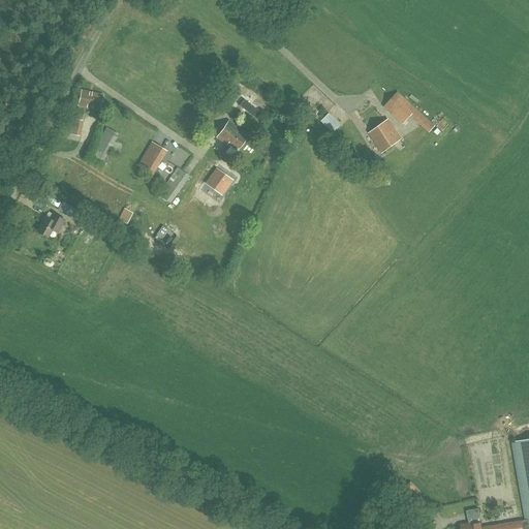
[(93,105),(92,107),(100,110),(103,94),(82,90),(79,104),(87,106),(88,103),(93,105)]
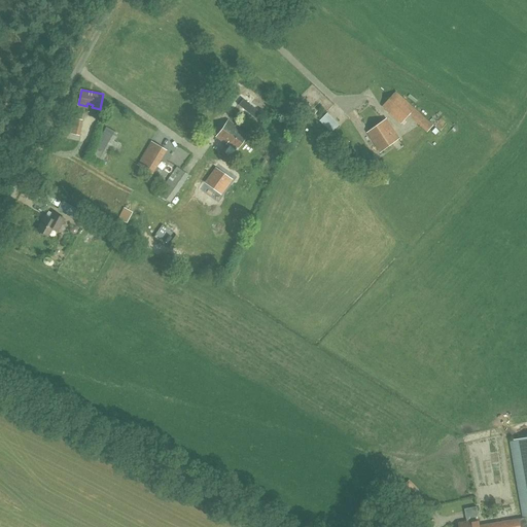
[(434,125),(427,119),(425,117),(415,109),(396,91),(382,107),(401,125),(410,115),(427,132),(434,125)]
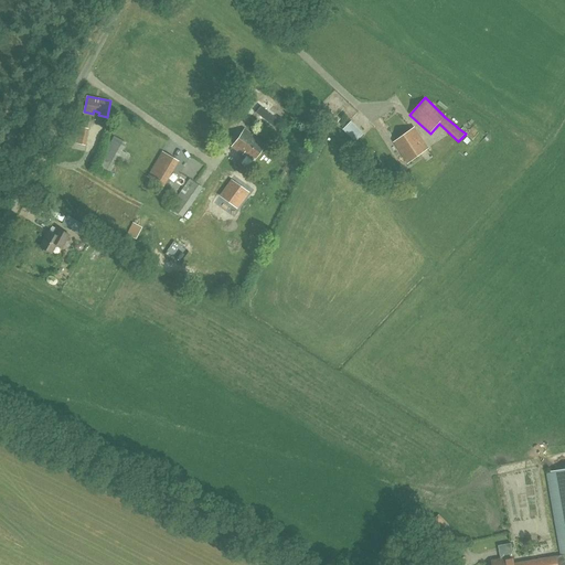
[(351,120),(343,129),(358,142),(364,134),(351,120)]
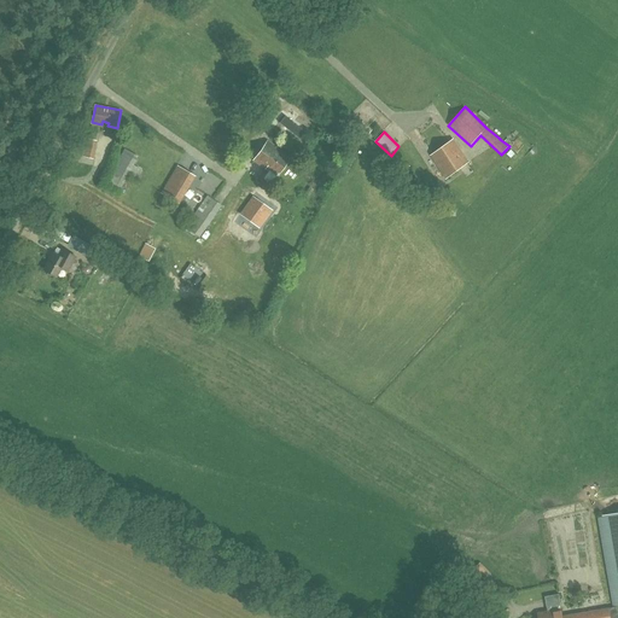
[(99,163),(109,145),(97,139),(88,157),(99,163)]
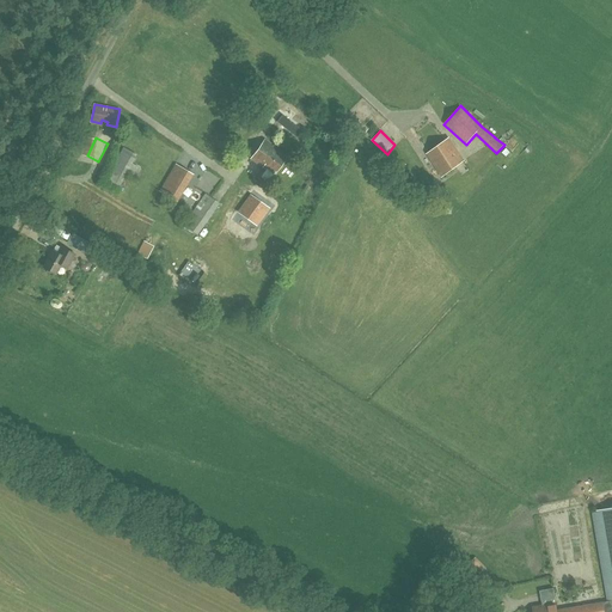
[(274,176),(288,157),(265,140),(251,159),(267,171),(268,169),(274,175),(273,176),(274,176)]
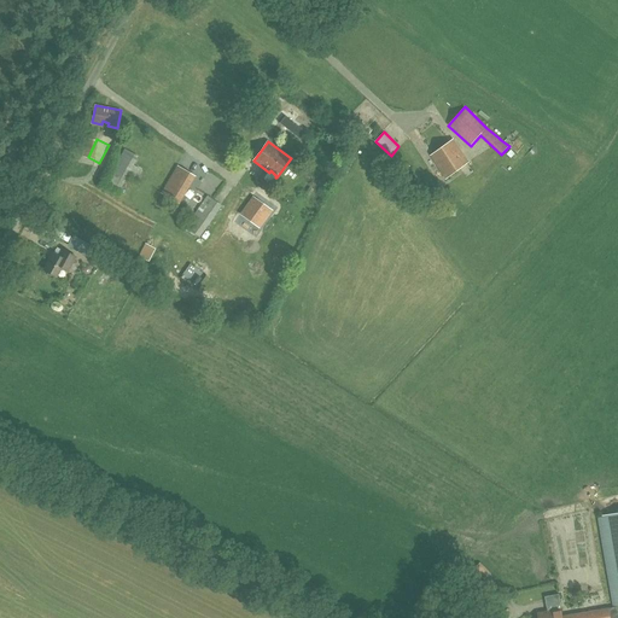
[(447,178),(467,163),(453,141),(432,156),(447,178)]
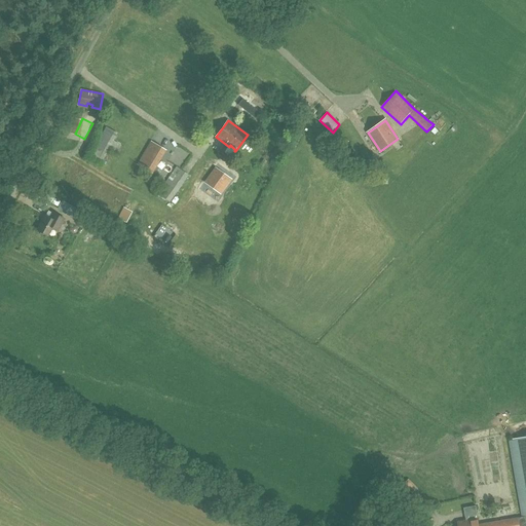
[(115,151),(119,144),(114,141),(118,134),(106,126),(89,156),(102,162),(110,148),(115,151)]
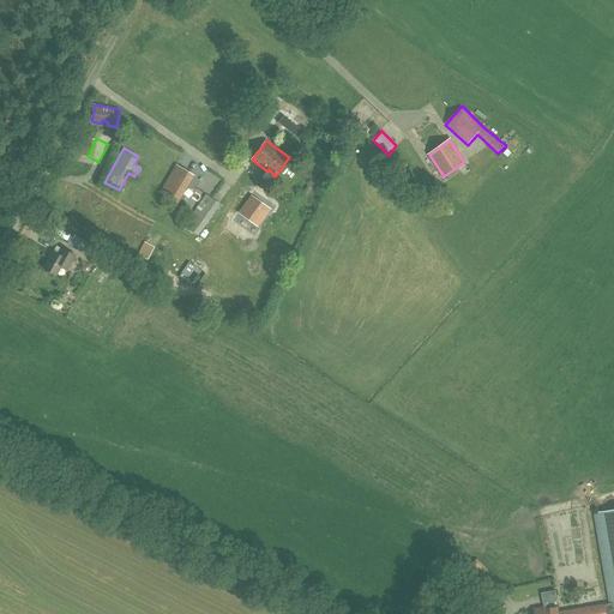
[(176,203),(190,181),(168,169),(155,191),(176,203)]
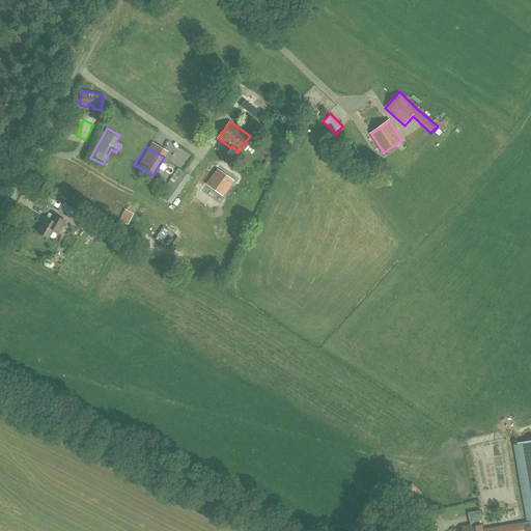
[(171,205),(191,177),(178,168),(159,196),(171,205)]
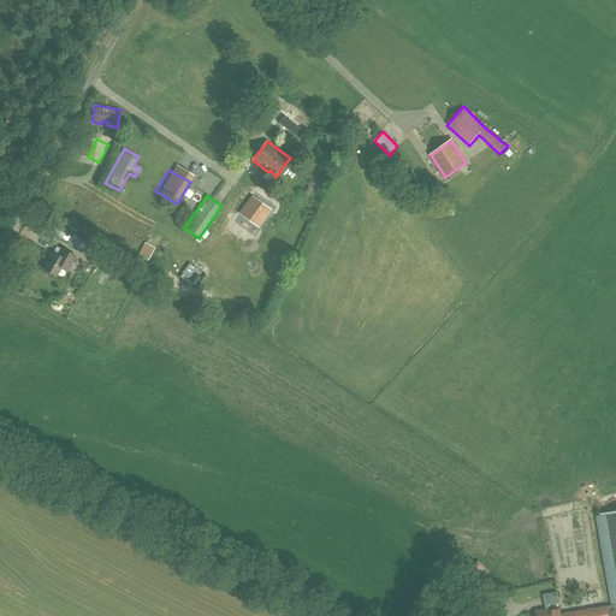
[(258,227),(271,211),(253,196),(240,214),(258,227)]
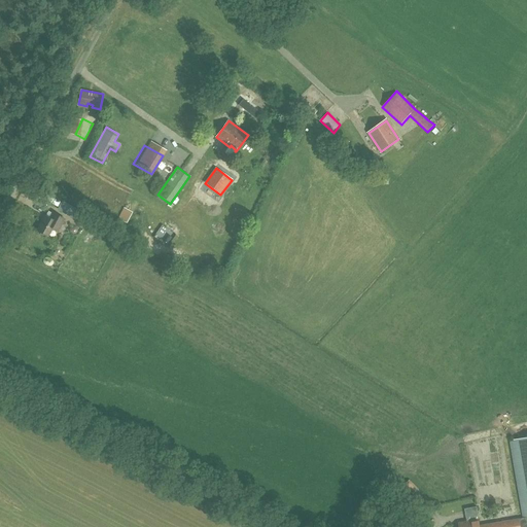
[(84,224),(89,216),(67,204),(63,212),(84,224)]
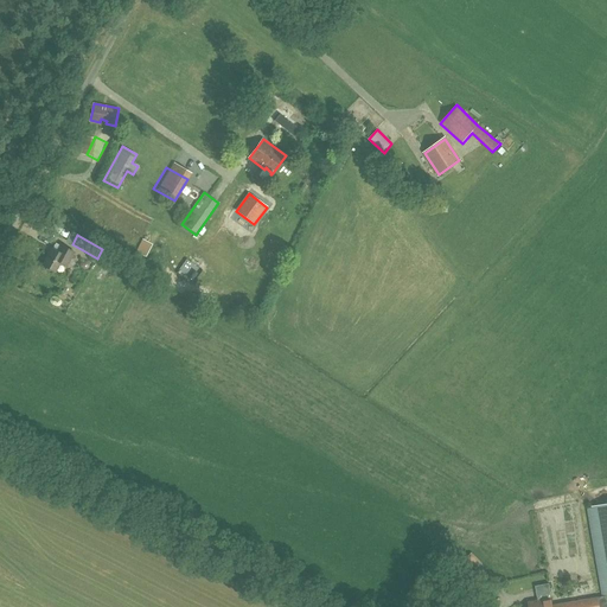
[(66,266),(74,253),(61,246),(57,253),(52,249),(43,266),(55,272),(59,262),(66,266)]
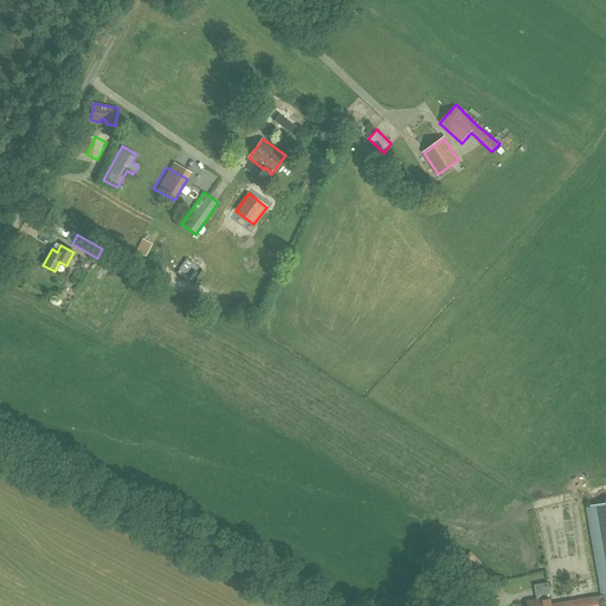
[(550,597),(528,601),(528,605),(605,605),(605,503),(587,507),(603,595),(553,604),(550,597)]
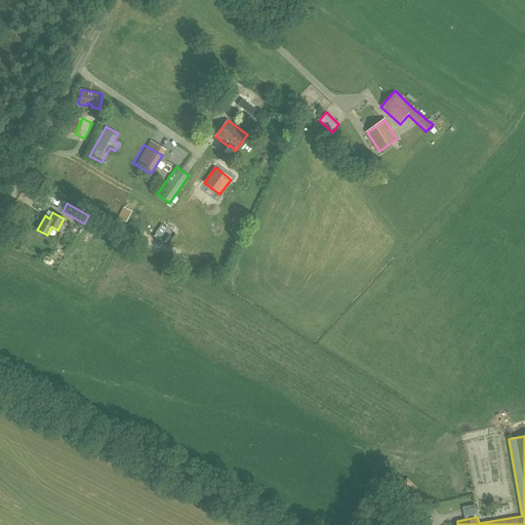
[(417,487),(408,478),(403,482),(412,492),(417,487)]
